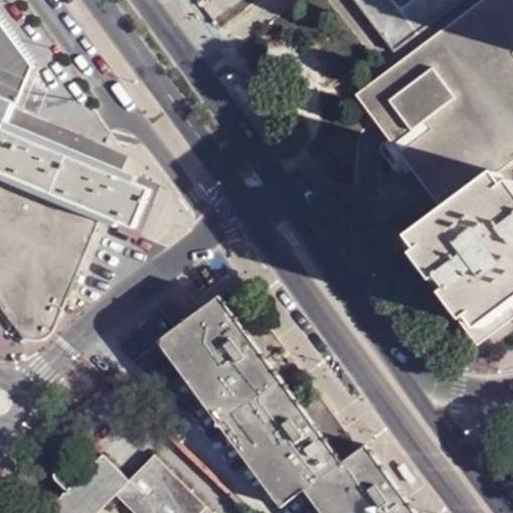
[(350,0),(393,54),(462,0),(417,0),(416,0),(350,0)]
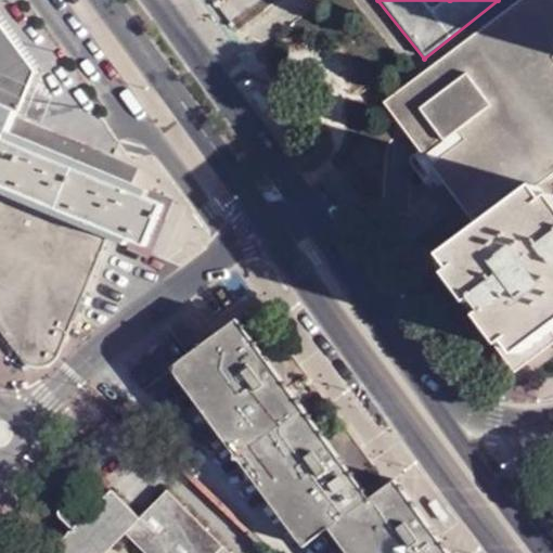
[(552,170),(552,0),(516,0),(500,13),(377,104),(413,153),(401,162),(422,189),(432,181),(472,233),(532,187),(552,170)]
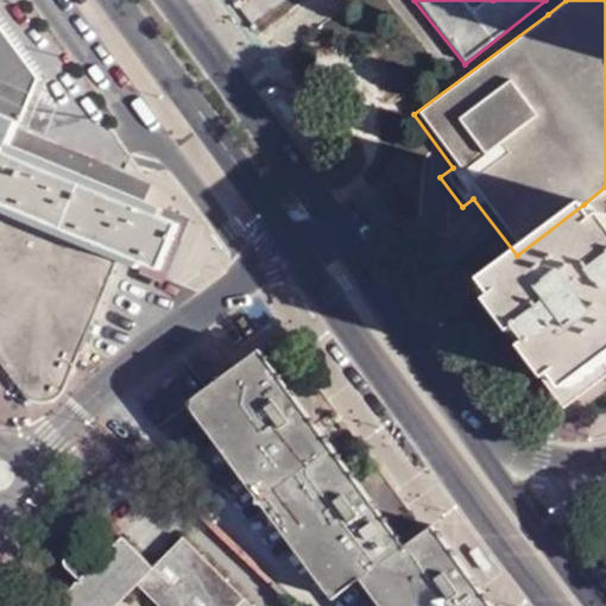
[(0,111),(21,121),(43,77),(0,21),(0,111)]
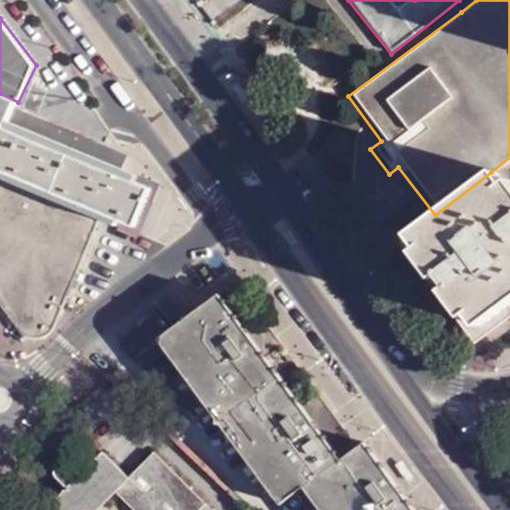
[(0,167),(103,213),(119,219),(117,225),(139,235),(161,186),(138,175),(135,182),(119,177),(6,127),(16,107),(18,102),(0,93),(0,167)]
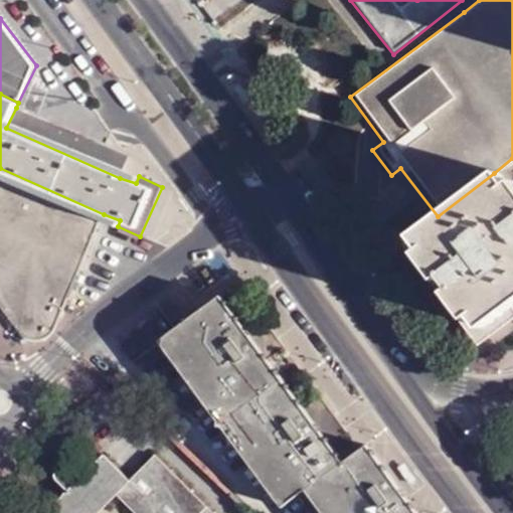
[(6,128),(120,178),(130,157),(16,108),(6,128)]
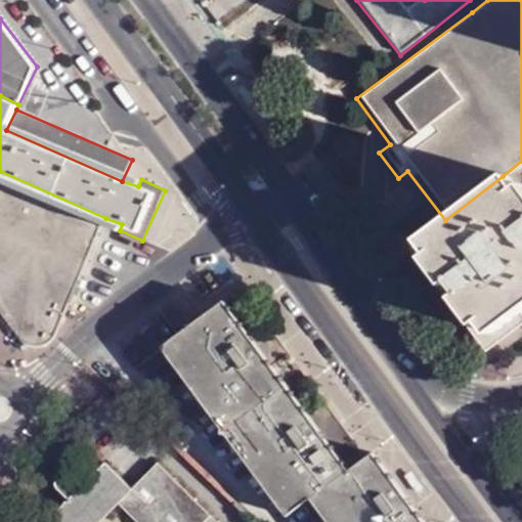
[(52,332),(105,218),(0,171),(0,317),(8,330),(17,340),(24,344),(28,346),(34,346),(39,345),(43,343),(48,339),(52,332)]
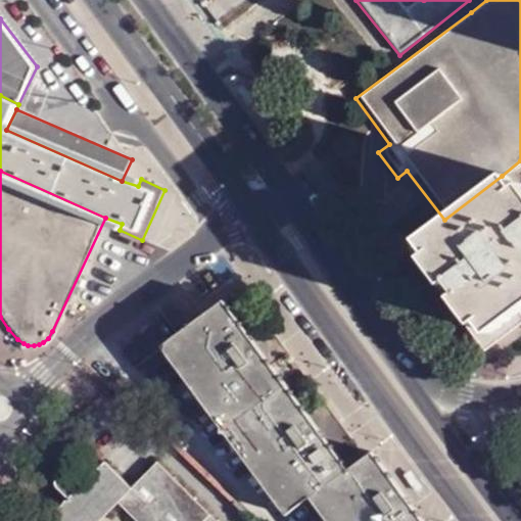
[(520,201),(511,188),(502,176),(444,220),(415,242),(484,335),(520,308),(520,201)]
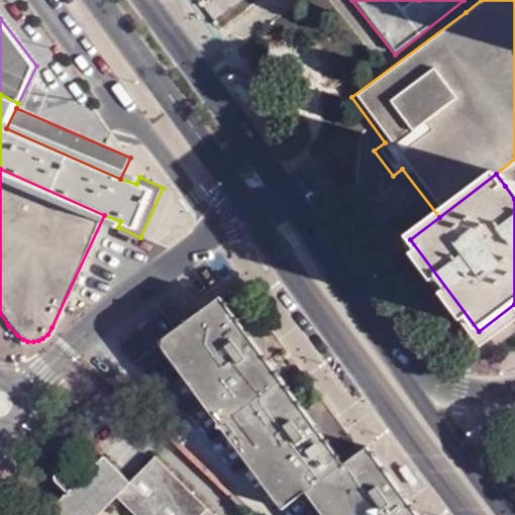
[(167,356),(227,312),(216,297),(156,342),(167,356)]
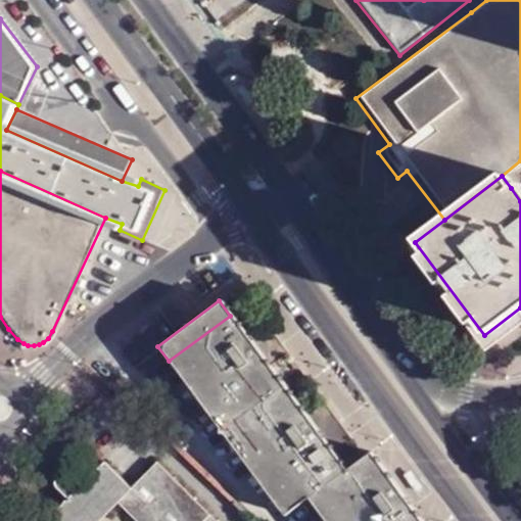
[(237,327),(230,316),(169,361),(280,514),(306,495),(325,520),(408,520),(401,512),(410,507),(369,451),(342,468),(330,451),(322,441),(339,428),(320,400),(301,413),(266,363),(258,352),(276,340),(255,314),(237,327)]
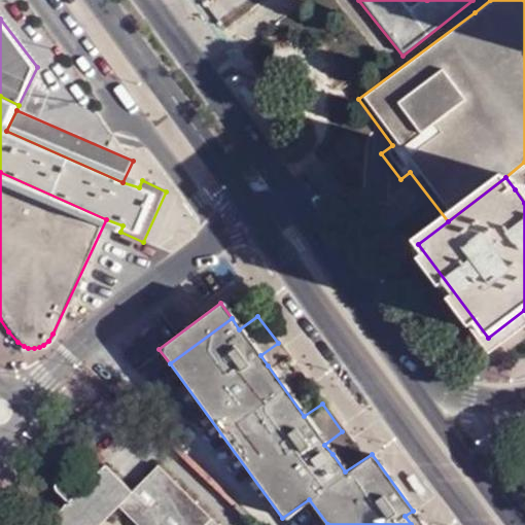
[(285,353),(278,343),(260,355),(268,365),(285,353)]
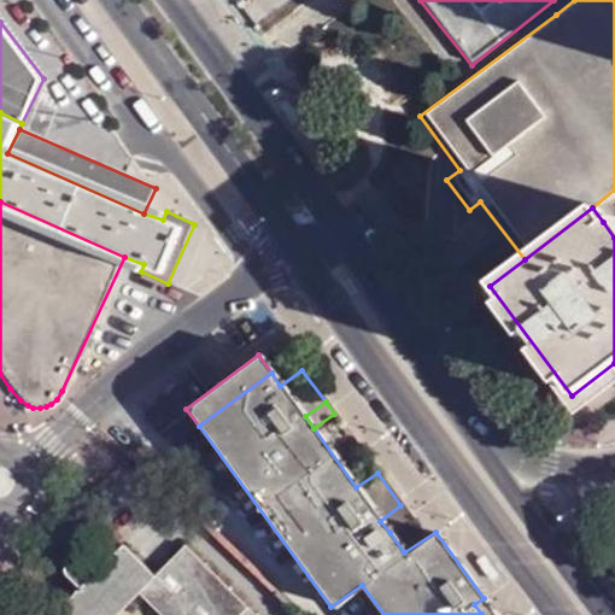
[(410,517),(400,505),(380,521),(390,532),(410,517)]
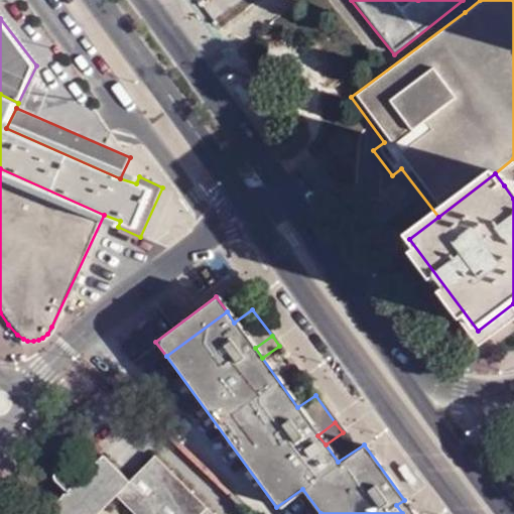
[(209,513),(152,456),(127,482),(102,457),(44,513),(209,513)]
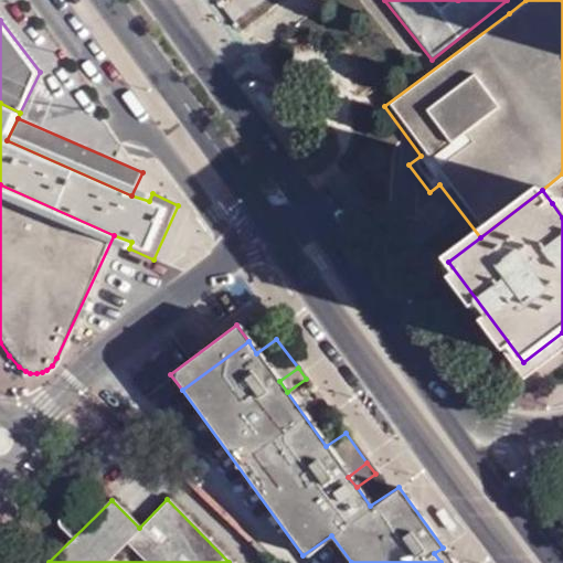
[(64,534),(75,523),(63,511),(60,510),(54,511),(52,513),(51,518),(53,523),(64,534)]
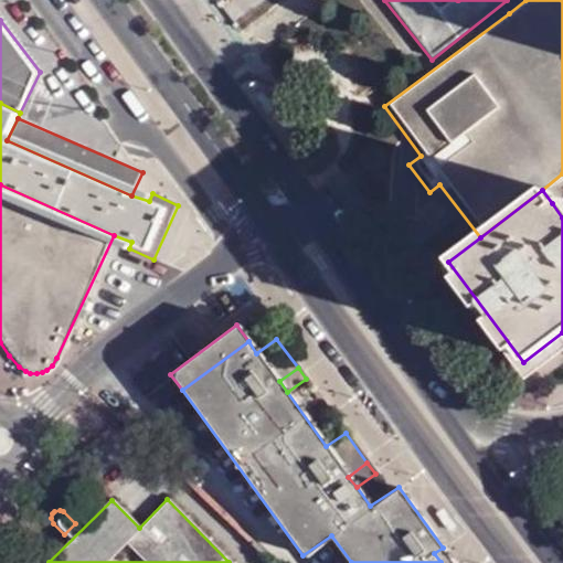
[(453,562),(443,548),(434,553),(441,562),(453,562)]
